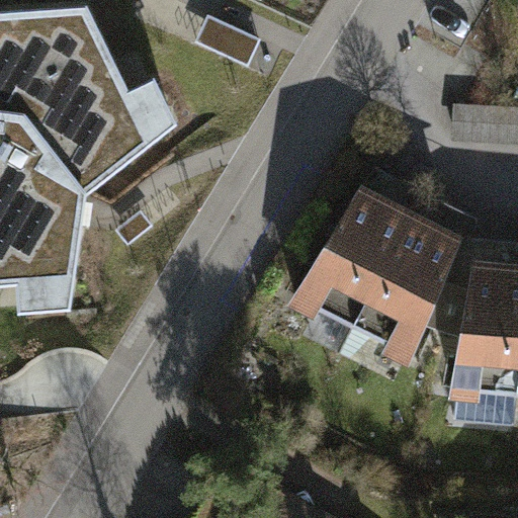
[(0,0),(0,278),(77,272),(84,189),(153,137),(86,0),(0,0)]
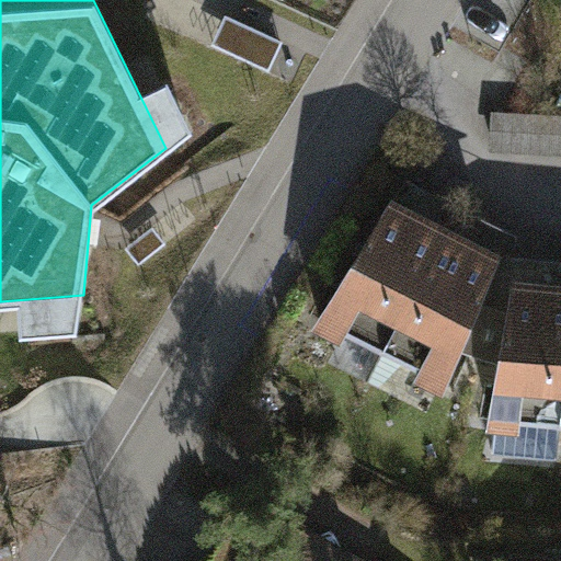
[(560,117),(496,118),(496,162),(560,161),(560,117)]
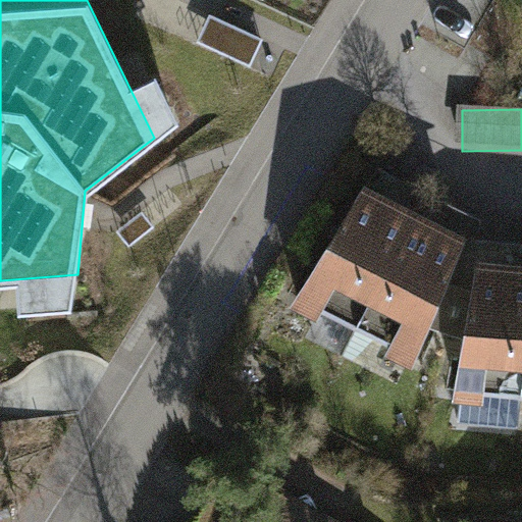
[(411,224),(360,197),(286,313),(351,351),(411,224)]
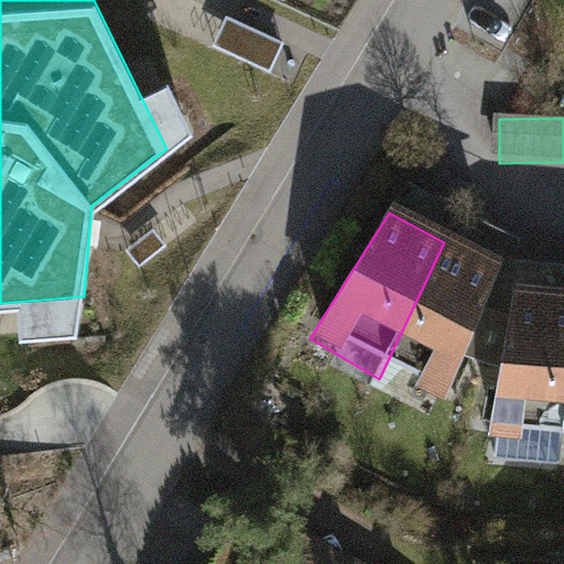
[(449,409),(505,266),(444,242),(379,379),(449,409)]
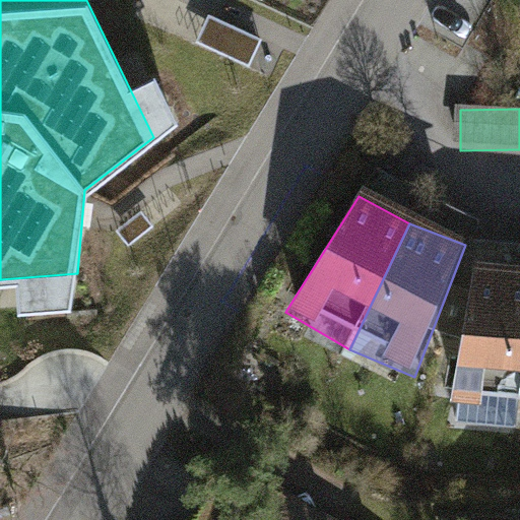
[(519,399),(519,271),(474,265),(446,399),(519,411),(519,399)]
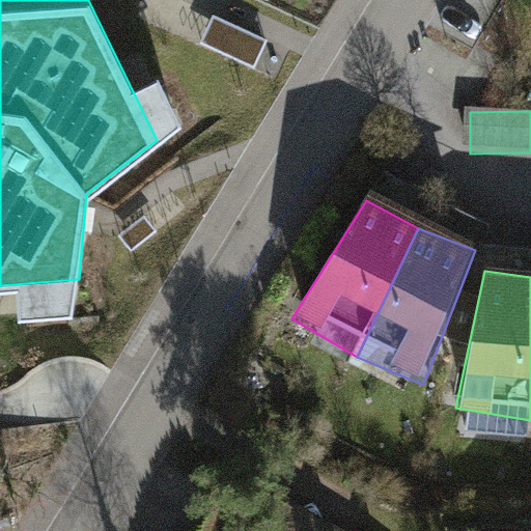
[(334,530),(281,500),(262,530),(334,530)]
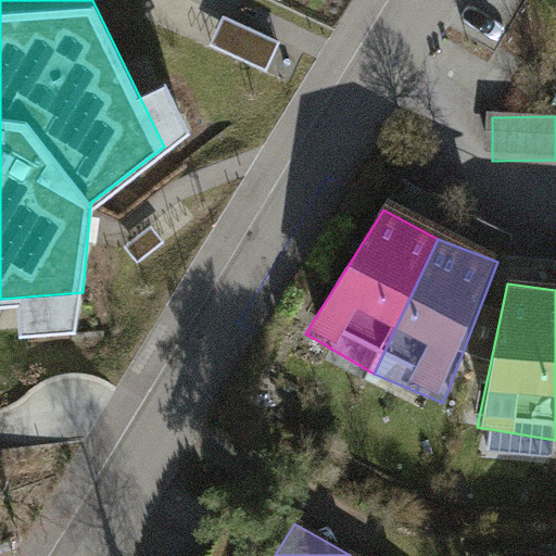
All buildings are outlined.
